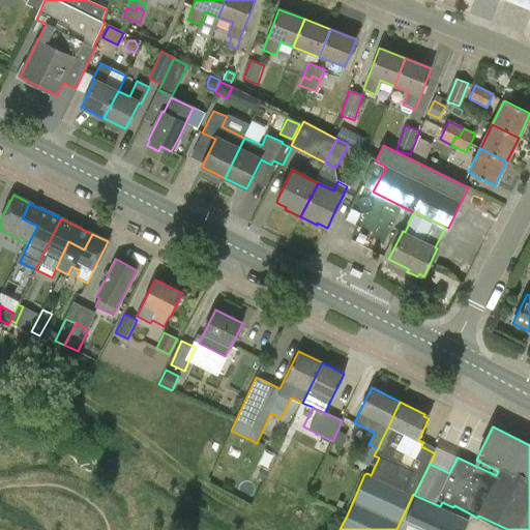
[(347,435),(337,431),(332,441),(331,442),(341,446),(347,435)]
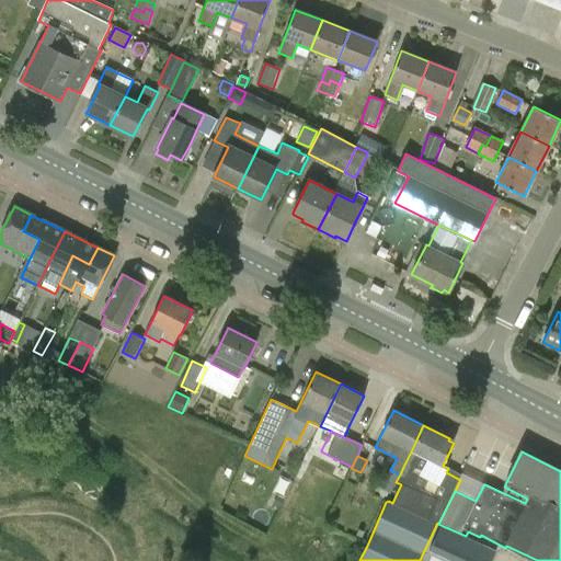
[(288,512),(293,503),(285,499),(286,497),(276,493),(272,504),(288,512)]
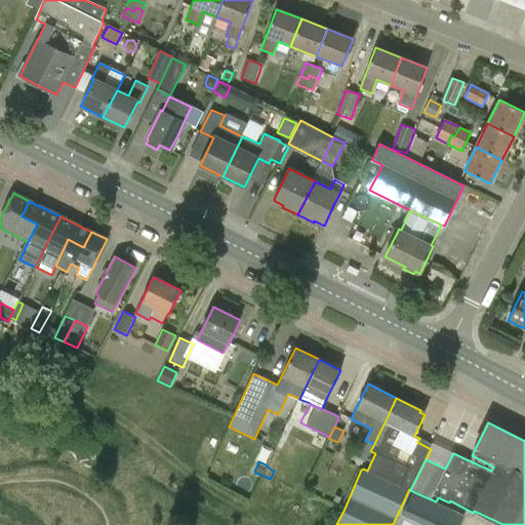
[(412,492),(402,516),(422,524),(459,524),(463,516),(412,492)]
